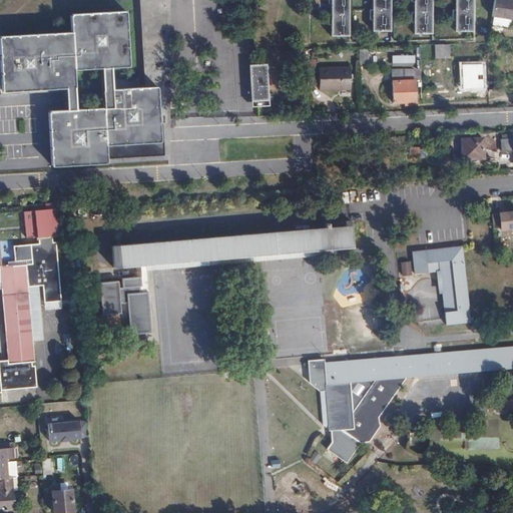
[(144,0),(150,87),(157,86),(159,119),(165,119),(164,86),(163,0),(144,0)]
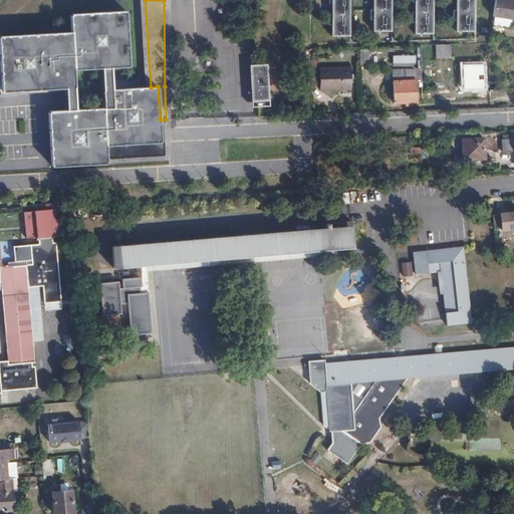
[(331,36),(349,36),(349,24),(349,0),(328,0),(328,4),(331,4),(331,15),(328,15),(328,25),(331,25),(331,36)]
